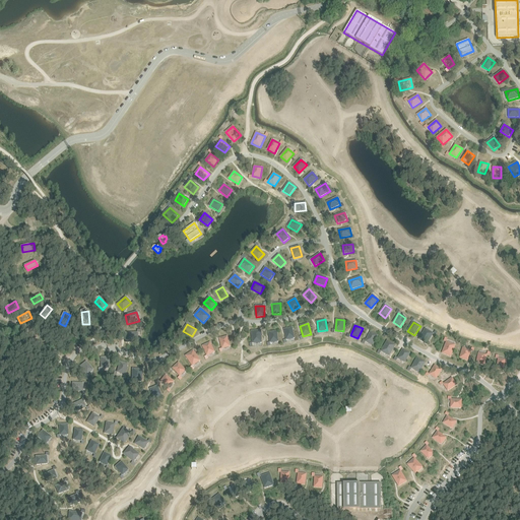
[(295,338),(293,327),(284,329),(286,339),(295,338)]
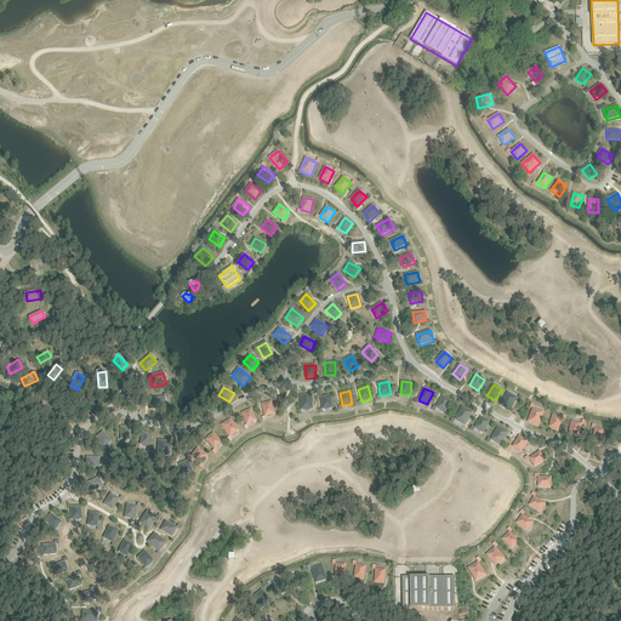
[(510,411),(518,398),(508,393),(500,405),(510,411)]
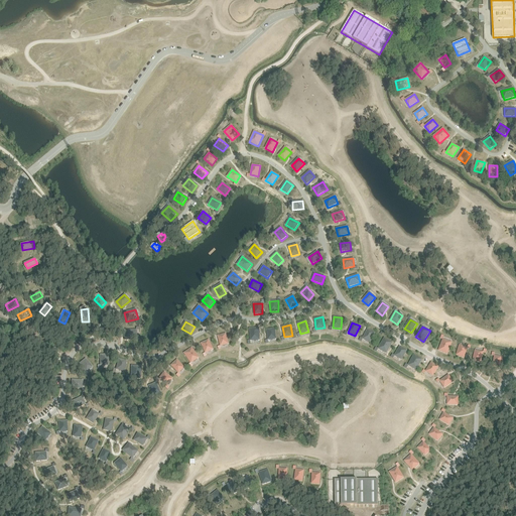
[(260,340),(259,328),(250,329),(250,341),(260,340)]
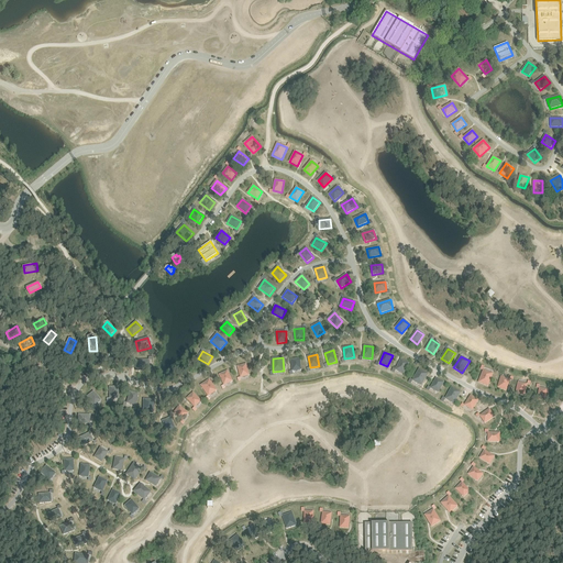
[(301,370),(300,359),(290,360),(293,371),(301,370)]
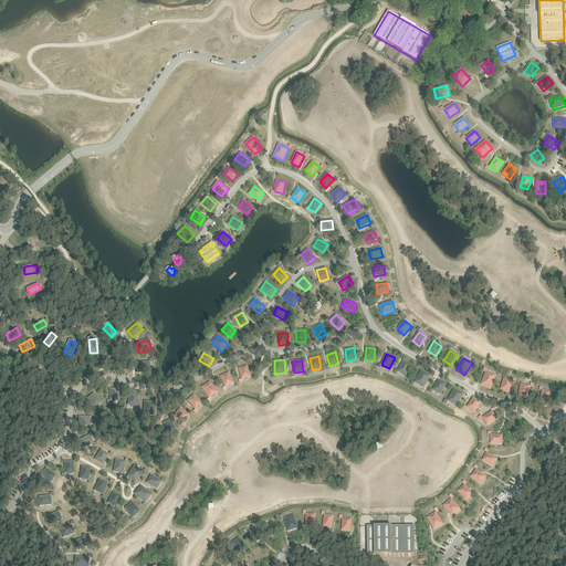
[(149,362),(136,363),(136,373),(150,373),(149,362)]
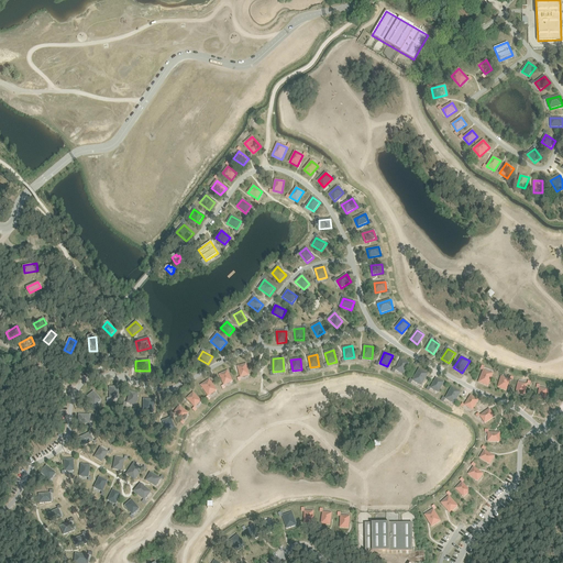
[(404,374),(409,363),(400,360),(396,370),(404,374)]
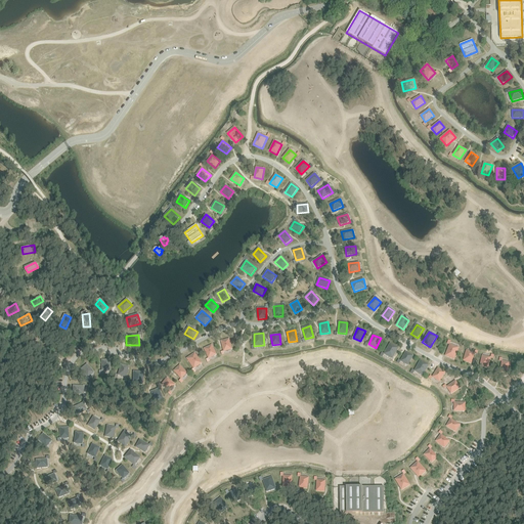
[(232,349),(229,339),(221,341),(224,351),(232,349)]
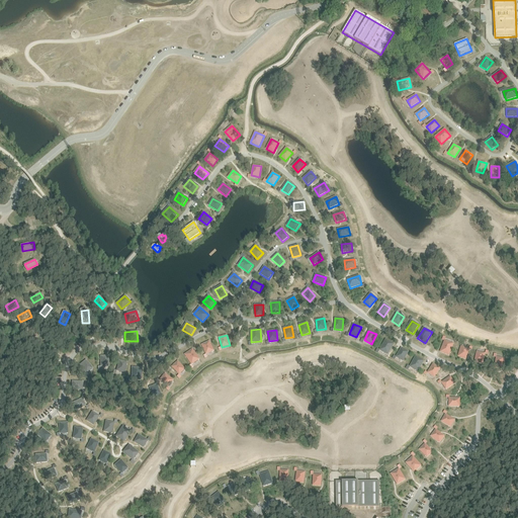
[(385,339),(379,350),(387,354),(394,344),(385,339)]
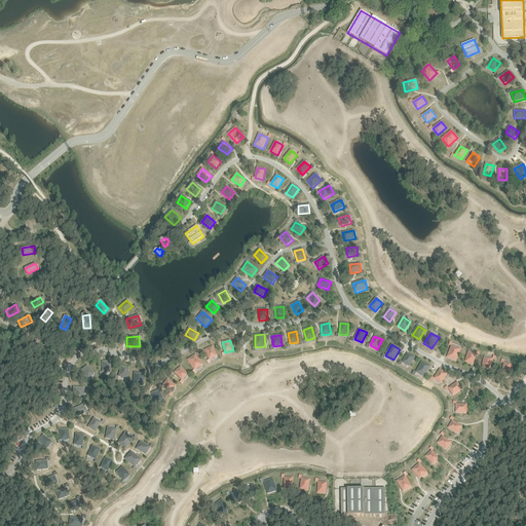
[(452,345),(447,358),(456,361),(460,349),(452,345)]
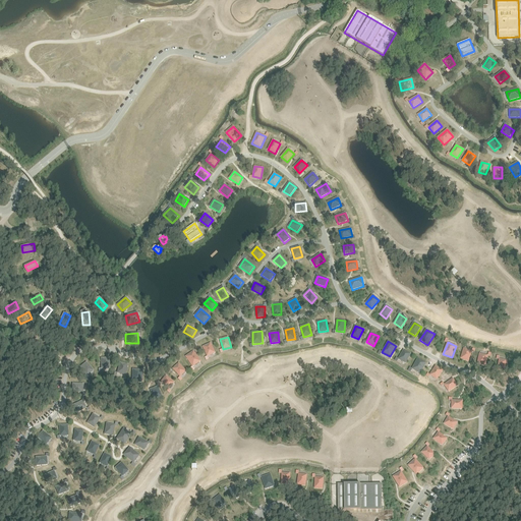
[(215,353),(211,343),(203,347),(208,356),(215,353)]
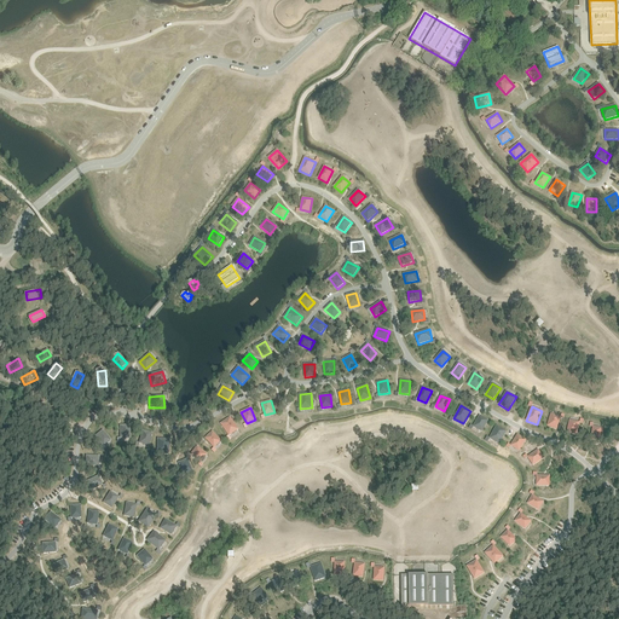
[(551,414),(548,426),(556,429),(561,417),(551,414)]
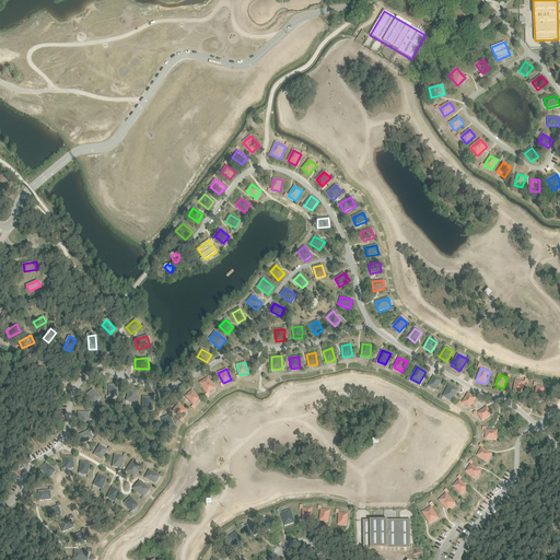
[(436,391),(442,380),(434,375),(428,386),(436,391)]
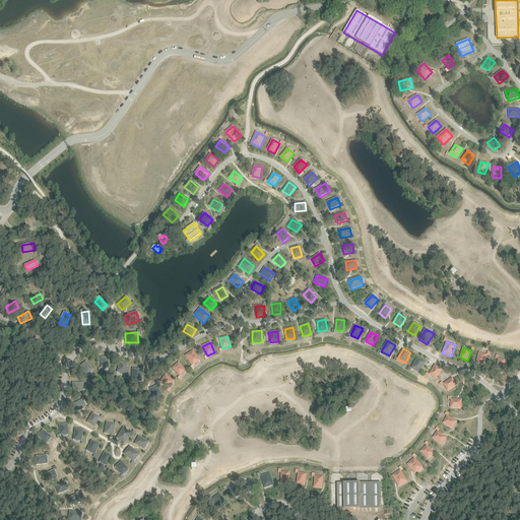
[(200,361),(193,350),(186,355),(193,366),(200,361)]
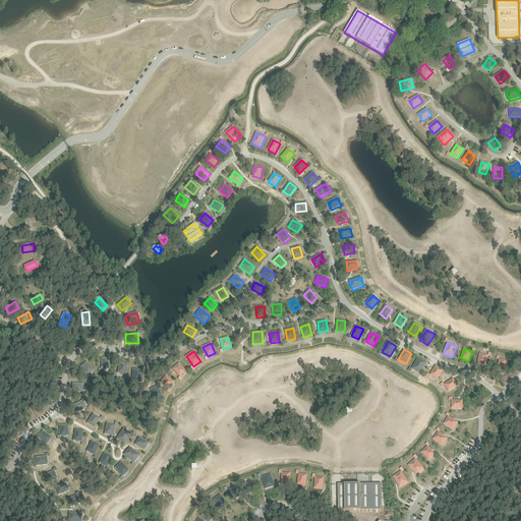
[(479,353),(477,364),(485,366),(487,355),(479,353)]
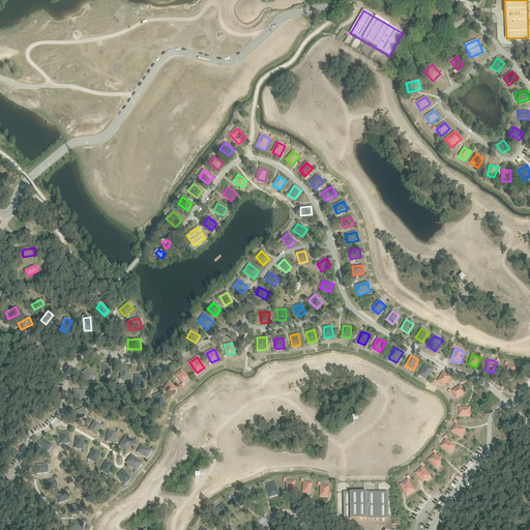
[(112,375),(111,364),(102,364),(102,375),(112,375)]
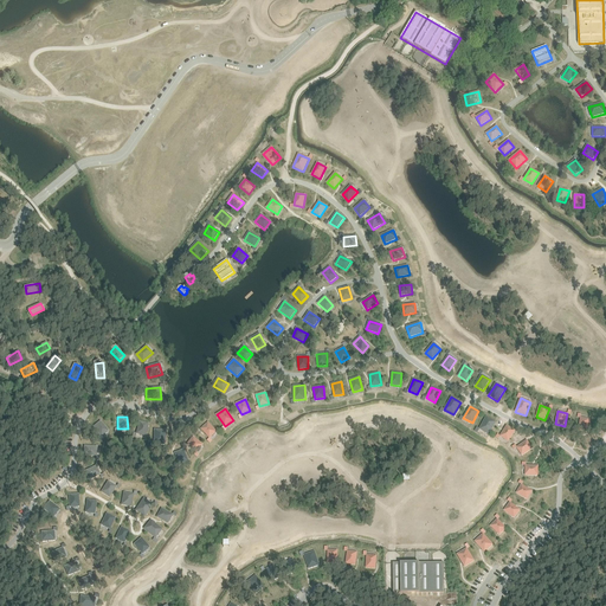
[(487,417),(479,429),(489,434),(496,421),(487,417)]
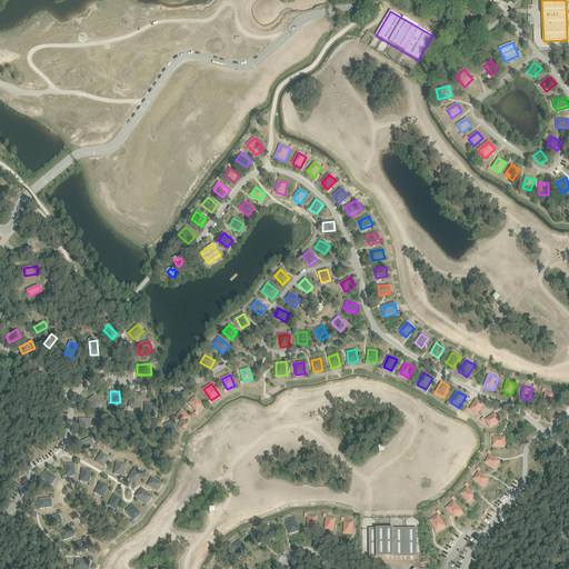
[(546,392),(543,403),(552,406),(555,393),(546,392)]
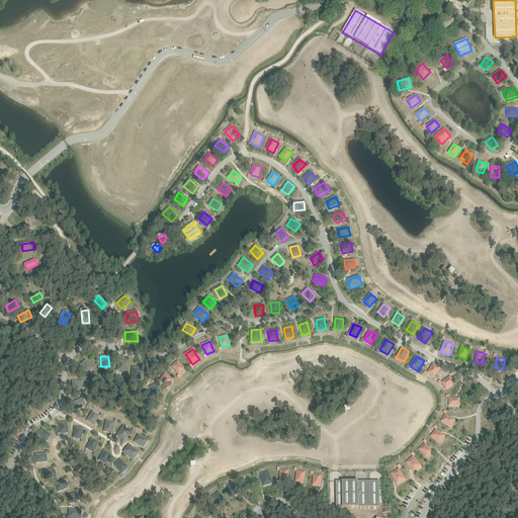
[(93,368),(86,360),(79,365),(86,373),(93,368)]
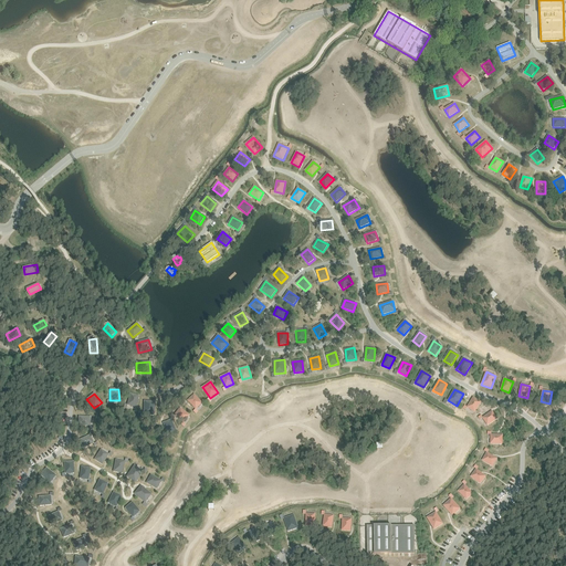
[(136,407),(139,396),(130,394),(127,406),(136,407)]
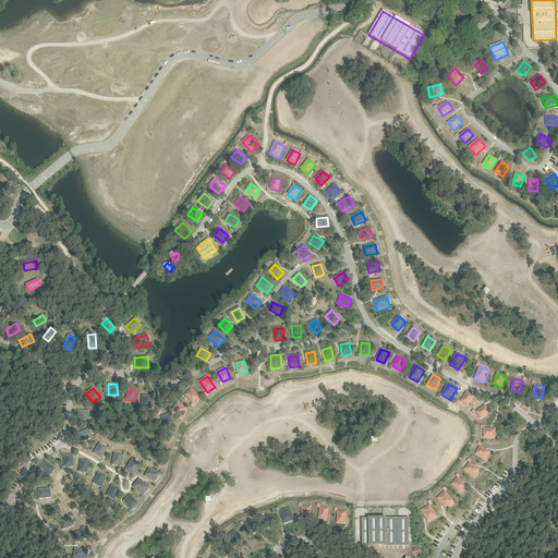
[(199,398),(192,389),(185,395),(193,403),(199,398)]
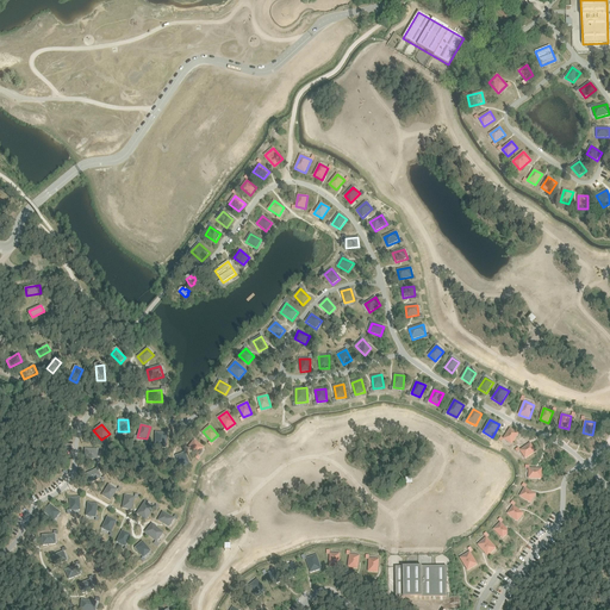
[(511,444),(518,434),(510,428),(503,439),(511,444)]
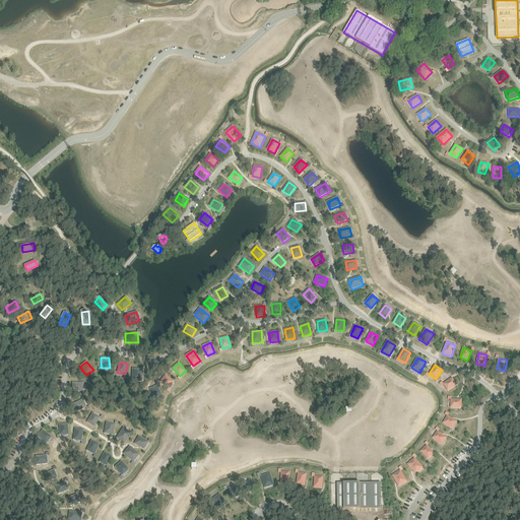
[(141,381),(142,369),(132,369),(132,381),(141,381)]
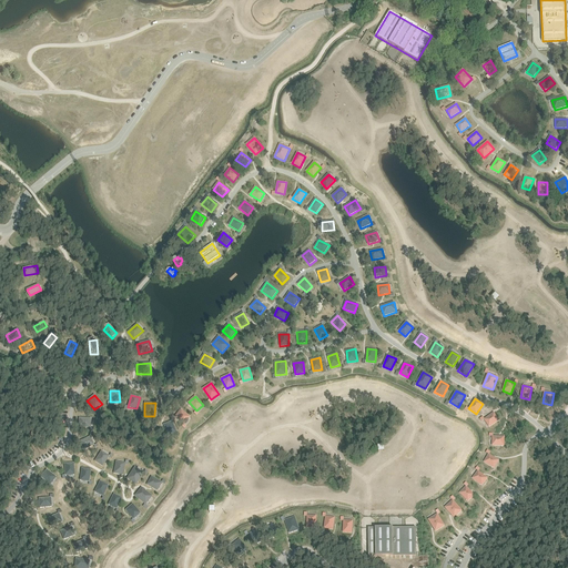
[(190,417),(181,409),(175,416),(184,424),(190,417)]
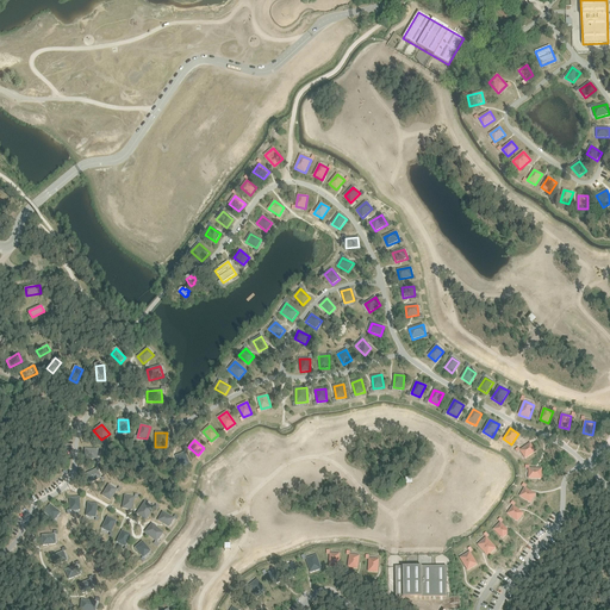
[(526,459),(536,452),(530,443),(520,450),(526,459)]
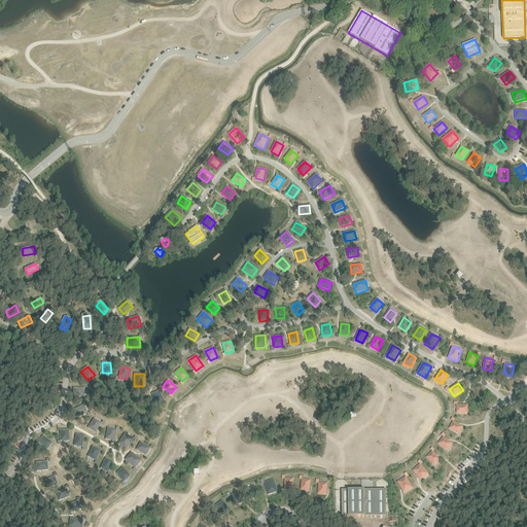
[(84,388),(73,388),(73,396),(83,397),(84,388)]
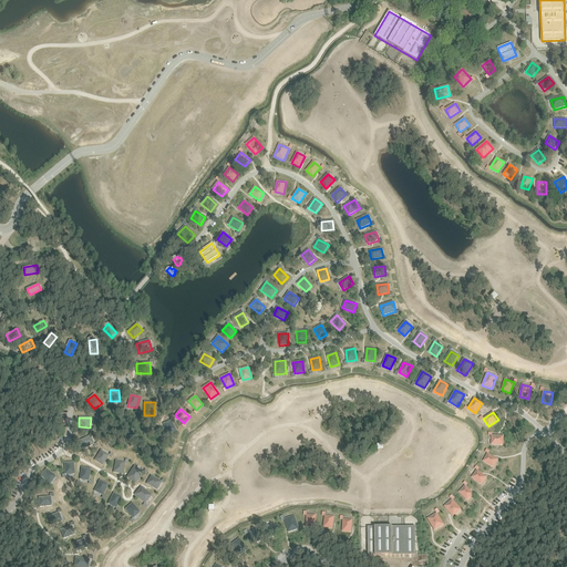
[(176,432),(172,421),(163,424),(167,435),(176,432)]
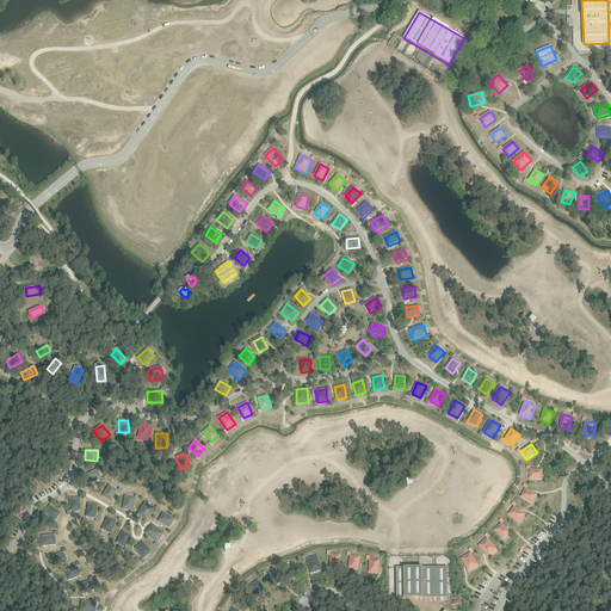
[(530,479),(542,480),(543,470),(530,469),(530,479)]
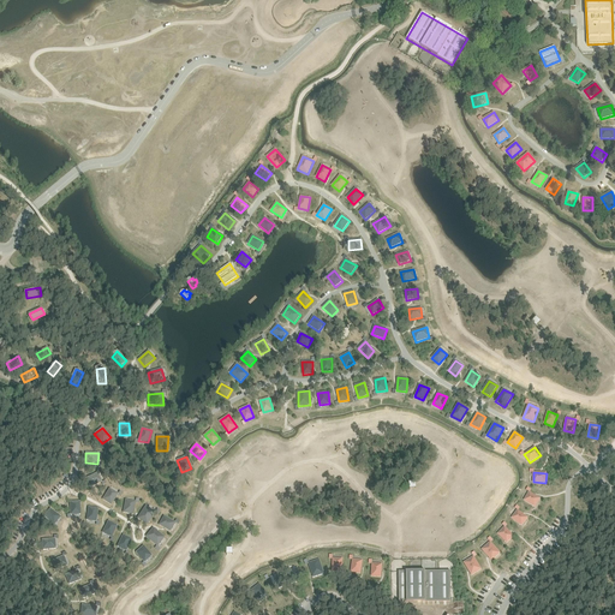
[(97,473),(85,478),(90,488),(102,482),(97,473)]
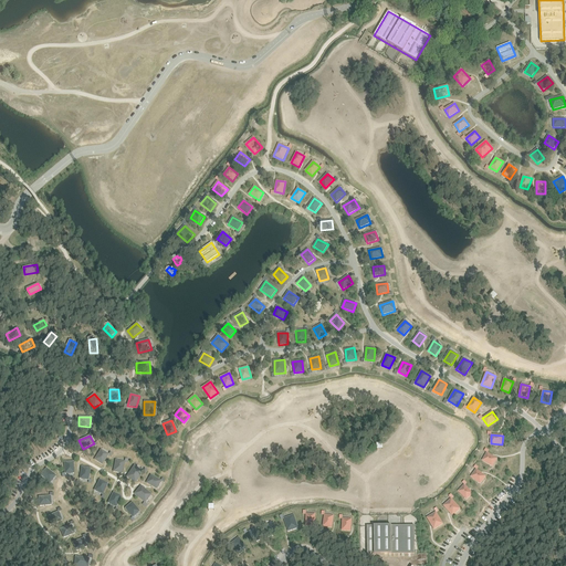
[(101,450),(94,460),(102,464),(108,454),(101,450)]
